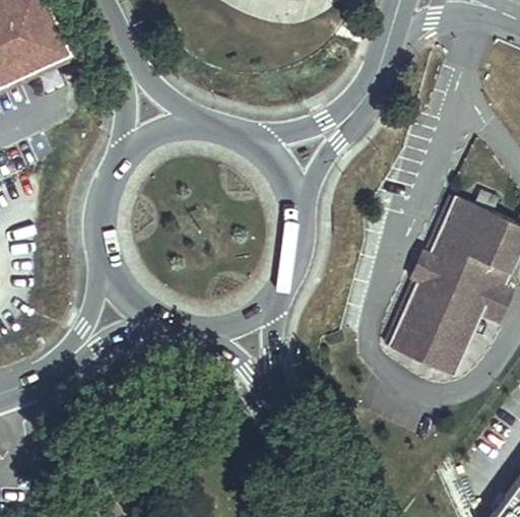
[(54,54),(29,0),(0,0),(0,77),(42,59),(54,54)]
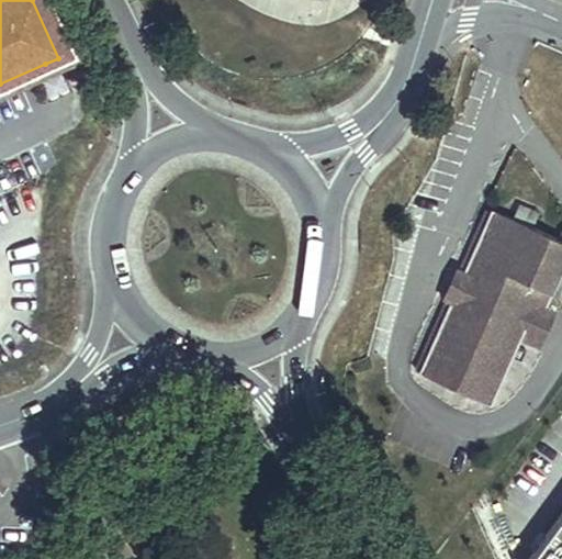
[(519,207),(513,221),(532,230),(539,214),(519,207)]
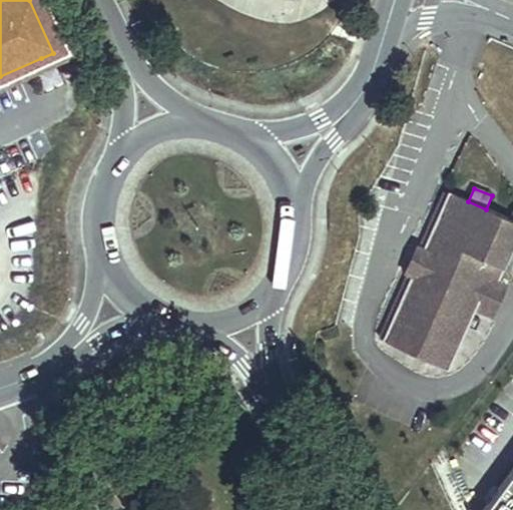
[(448,192),(442,206),(461,198),(448,192)]
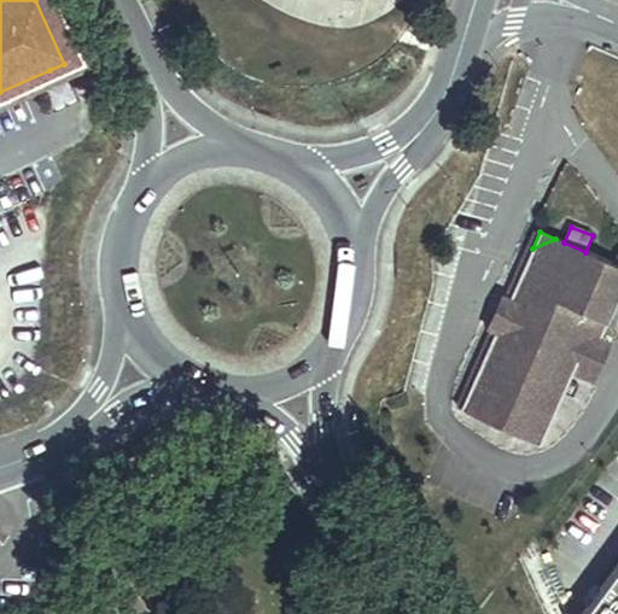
[(514,443),(523,439),(546,431),(554,427),(552,420),(572,375),(578,361),(575,350),(600,339),(607,325),(606,325),(617,297),(617,267),(586,252),(564,243),(555,239),(532,249),(509,298),(508,302),(516,320),(487,329),(491,340),(460,413),(511,436),(514,443)]
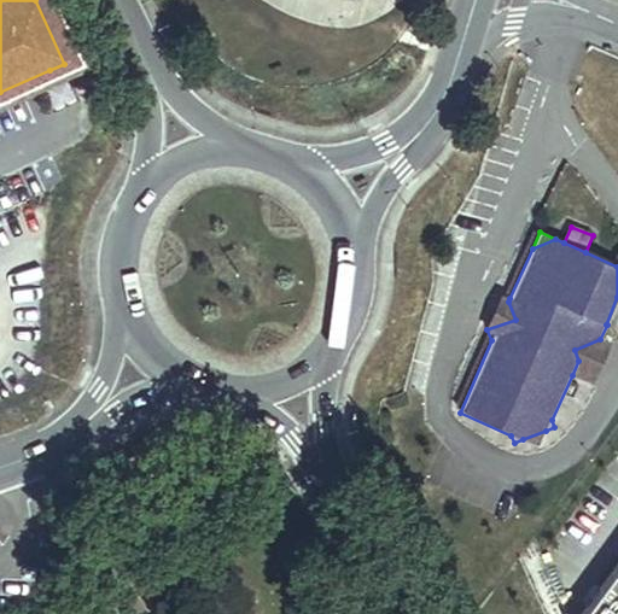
[(502,296),(487,329),(516,320),(508,302),(509,298),(502,296)]
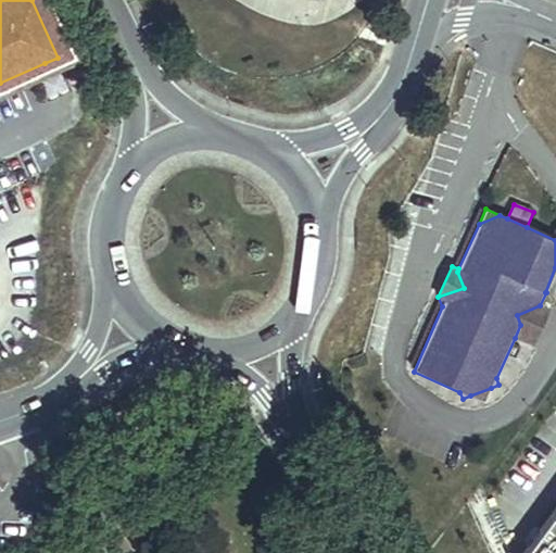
[(547,309),(540,305),(517,315),(520,325),(515,338),(532,346),(547,309)]
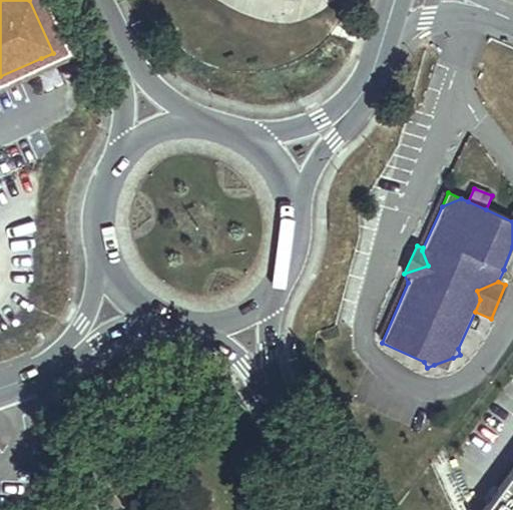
[(447,371),(453,358),(434,365),(447,371)]
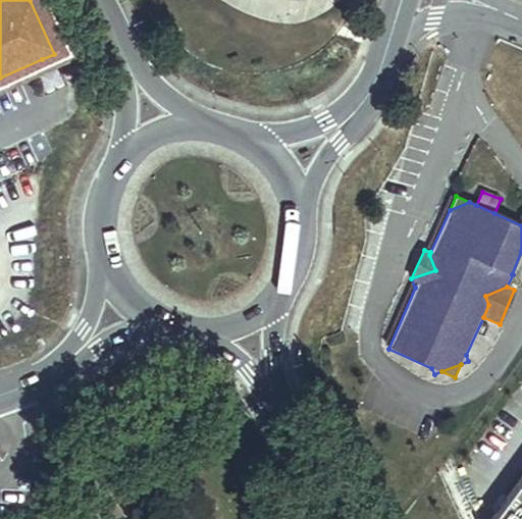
[(521,518),(521,487),(499,518),(521,518)]
